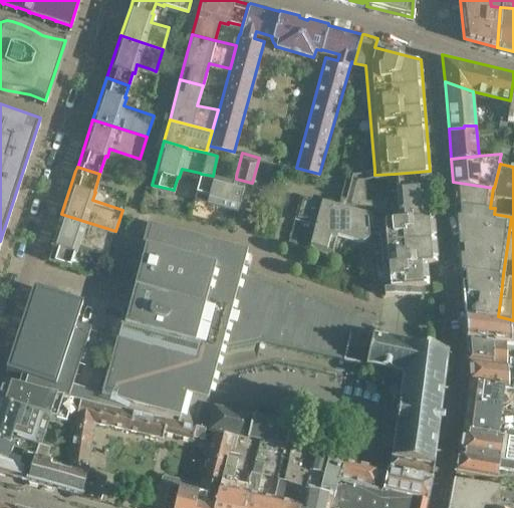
[(421,184),(419,172),(395,174),(397,196),(366,197),(364,177),(374,175),(374,170),(363,171),(352,171),(343,204),(300,192),(294,215),(315,221),(310,242),(332,246),(337,231),(362,238),(369,233),(369,229),(379,228),(384,292),(428,288),(428,281),(429,281),(427,259),(438,258),(434,213),(424,214),(421,184)]
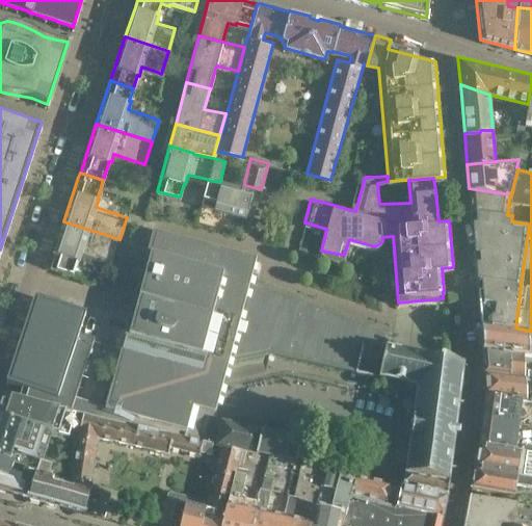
[(246,214),(253,192),(242,189),(242,187),(220,182),(208,180),(201,203),(246,214)]
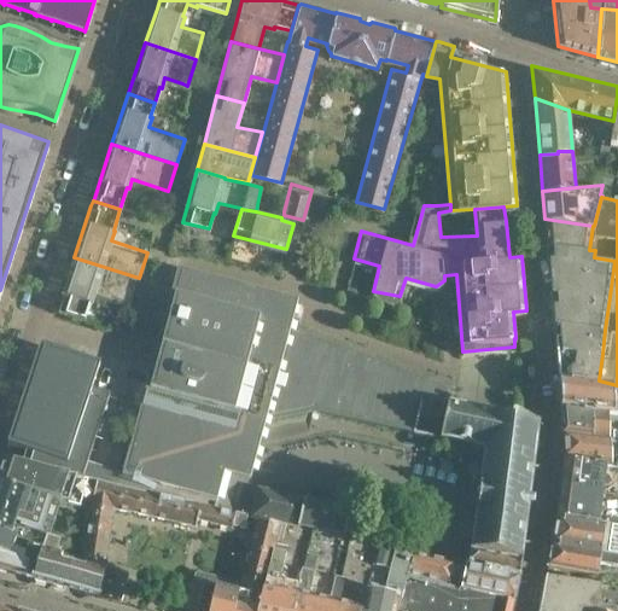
[(593,226),(544,219),(547,244),(589,250),(593,226)]
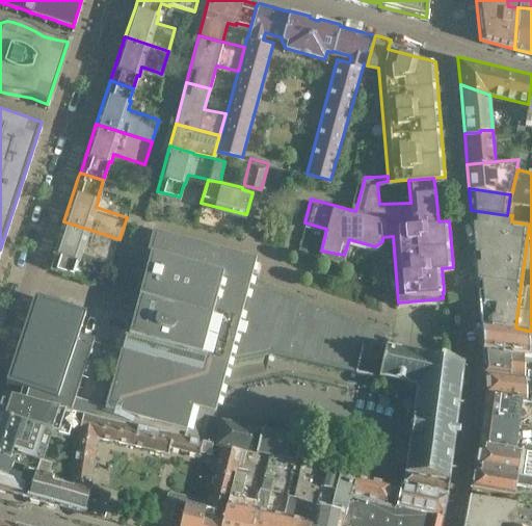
[(507,215),(471,210),(473,231),(522,240),(527,240),(529,225),(511,221),(512,215),(507,215)]
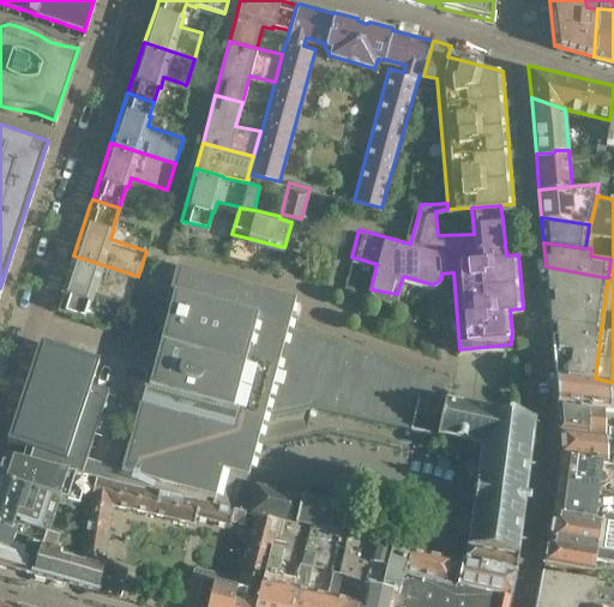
[(73,256),(58,306),(84,314),(89,300),(91,300),(94,290),(128,302),(138,276),(73,256)]
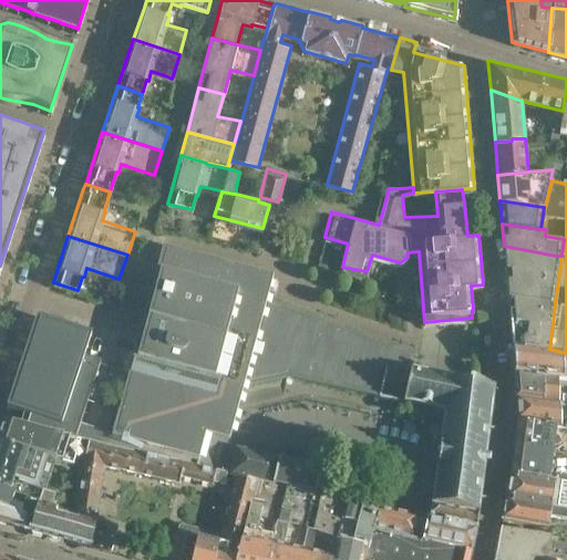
[(380,392),(387,360),(412,365),(415,351),(266,294),(272,271),(162,241),(112,429),(109,439),(157,450),(185,457),(186,450),(198,454),(205,428),(228,434),(230,427),(244,380),(286,372),(380,392)]
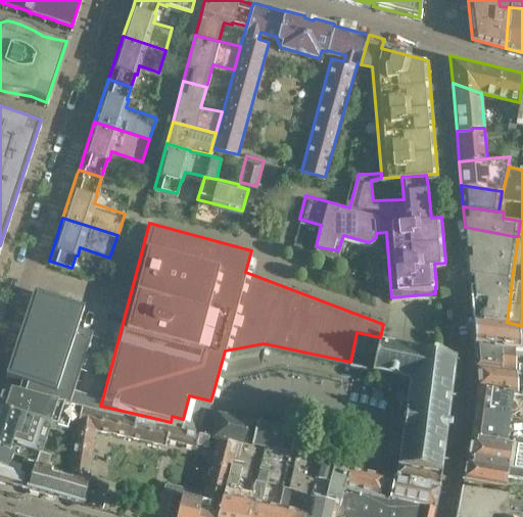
[(513,236),(465,227),(467,251),(510,257),(515,259),(518,236),(513,236)]
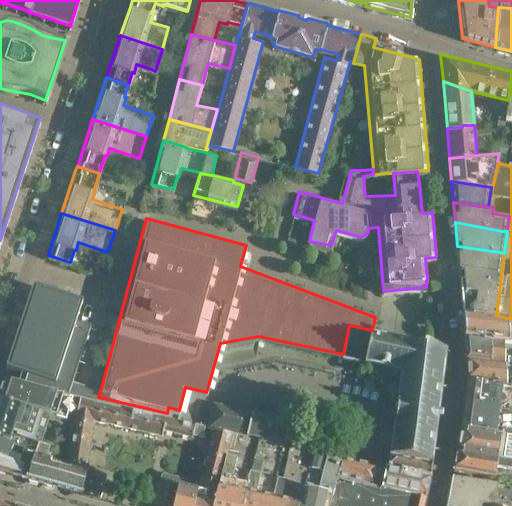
[(499,252),(457,246),(459,267),(496,273),(501,273),(504,253),(499,252)]
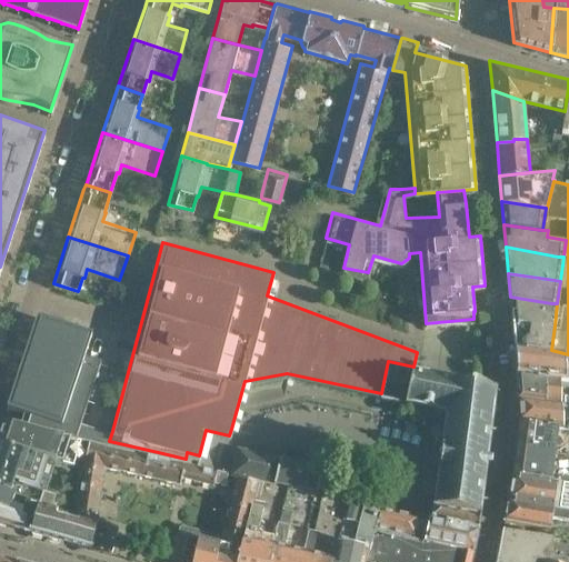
[(551,303),(510,297),(512,320),(512,321),(555,325),(557,303),(551,303)]
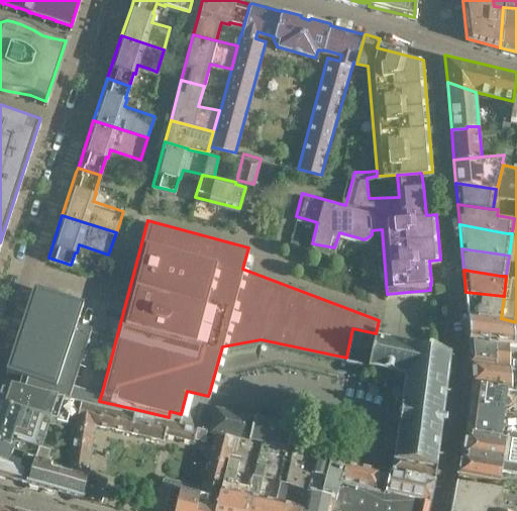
[(83,301),(33,285),(6,369),(22,374),(19,384),(73,397),(80,398),(99,401),(102,392),(73,381),(91,326),(77,321),(83,301)]
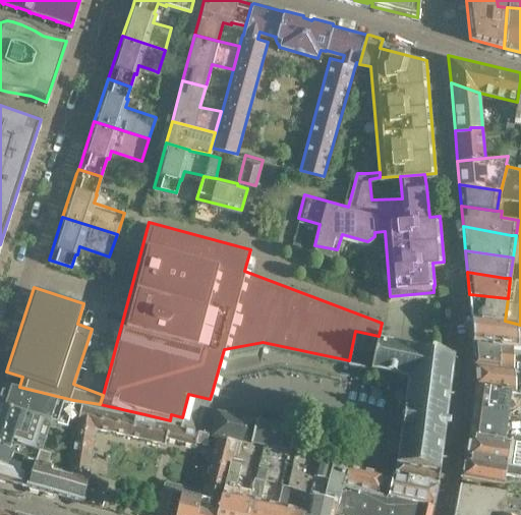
[(508,298),(469,294),(471,317),(505,321),(508,298)]
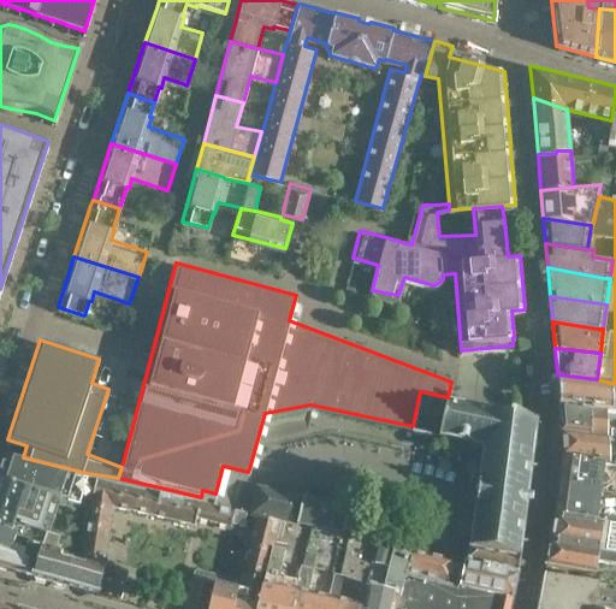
[(477,394),(503,400),(509,373),(483,367),(477,394)]
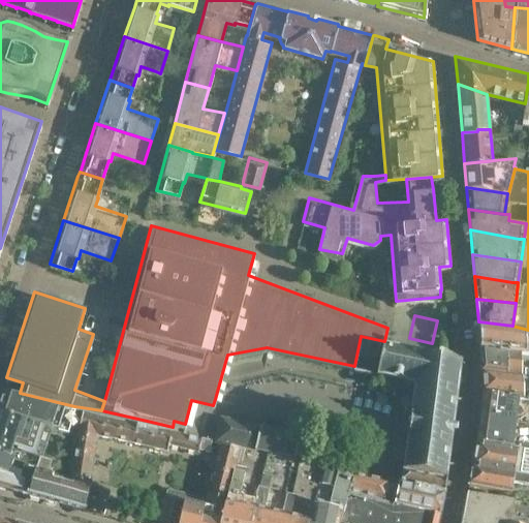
[(528,330),(512,326),(478,321),(480,345),(521,350),(528,350),(528,330)]
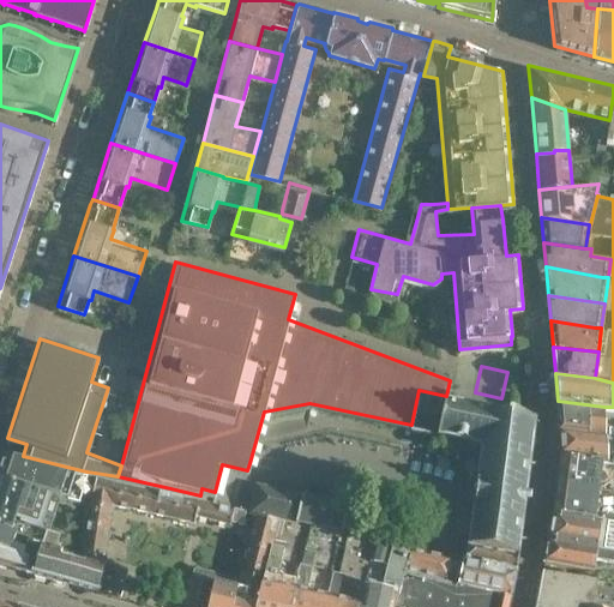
[(446,396),(419,390),(411,425),(481,440),(467,550),(467,556),(516,566),(517,558),(518,551),(534,416),(521,414),(446,396)]
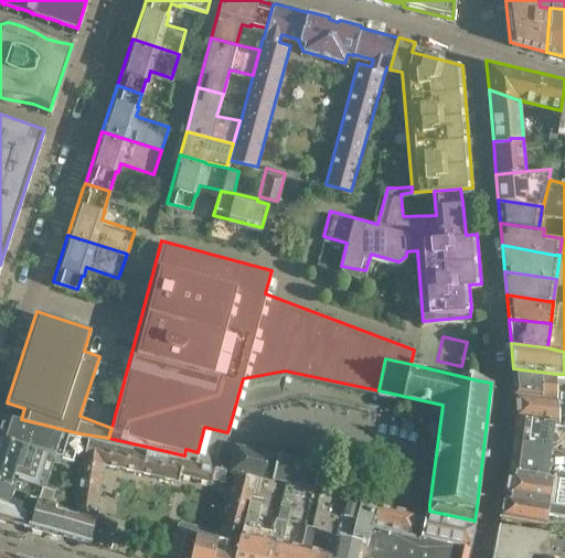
[(556,374),(513,368),(514,394),(556,398),(556,374)]
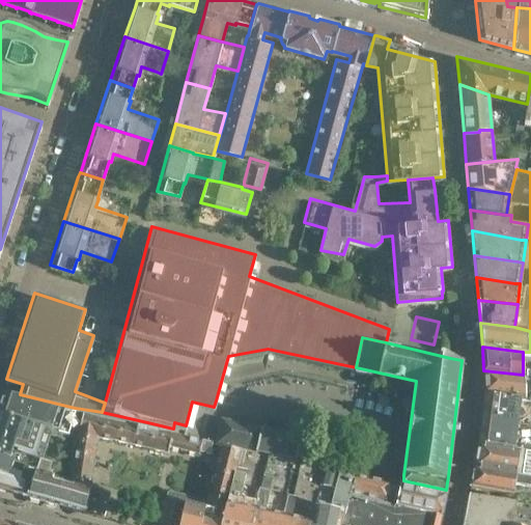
[(523,375),(483,370),(485,393),(521,397),(521,398),(526,399),(523,375)]
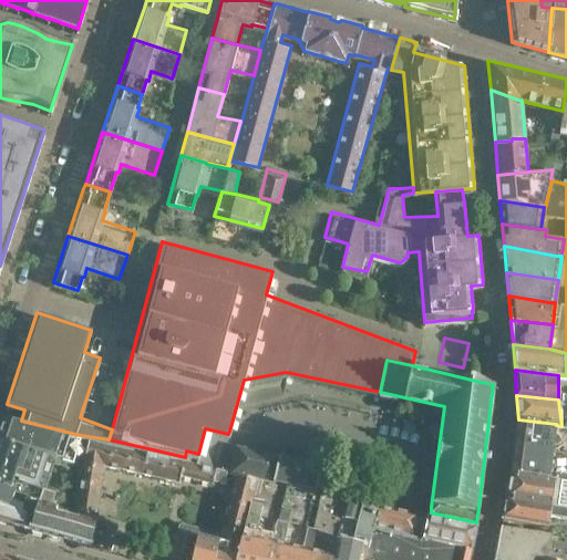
[(0,421),(0,438),(57,455),(73,459),(80,435),(21,421),(1,417),(0,421)]
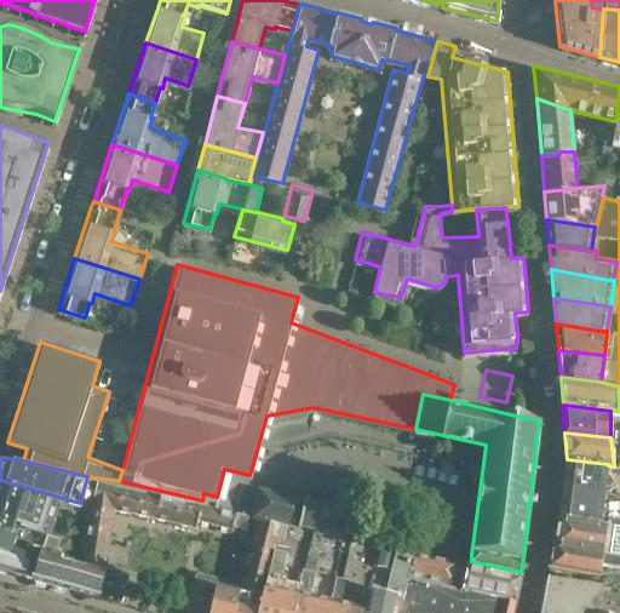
[(567,459),(562,487),(604,493),(608,465),(608,464),(567,459)]
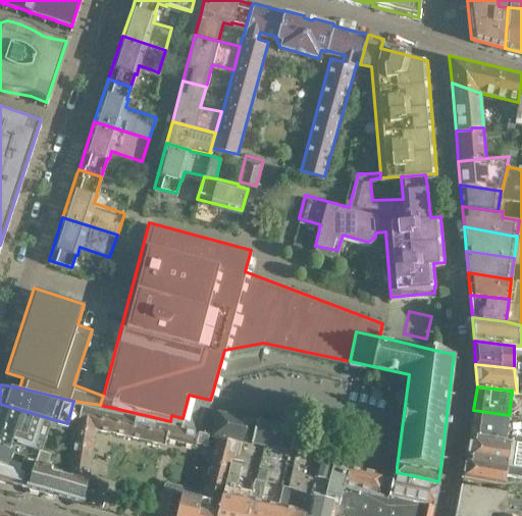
[(521,393),(518,392),(517,393),(512,392),(509,415),(505,442),(521,445),(521,393)]
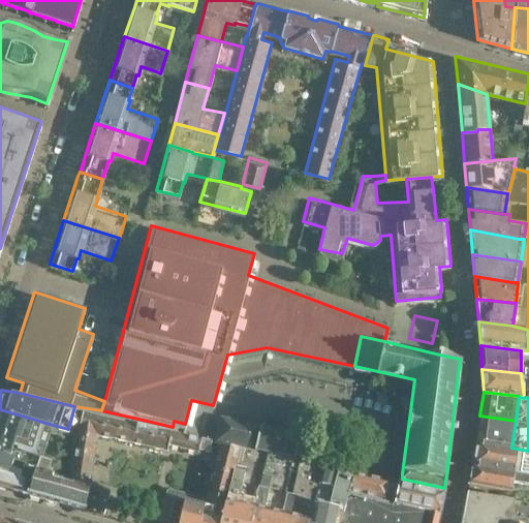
[(82,407),(78,431),(97,434),(101,432),(116,435),(120,416),(101,410),(82,407)]
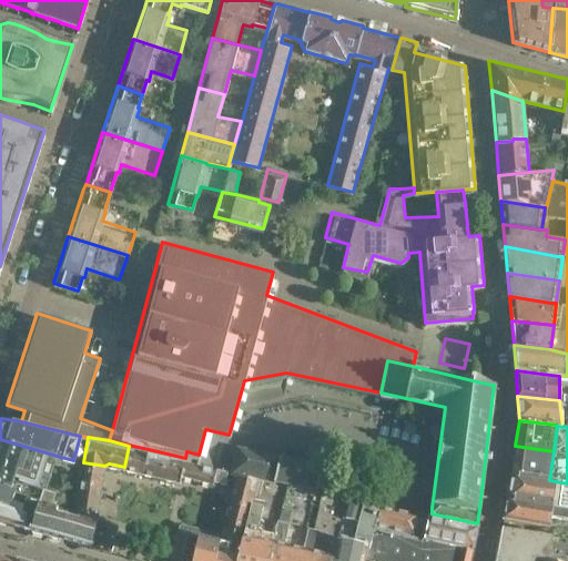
[(57,456),(0,439),(0,483),(27,493),(27,495),(39,499),(56,503),(59,493),(46,489),(57,456)]
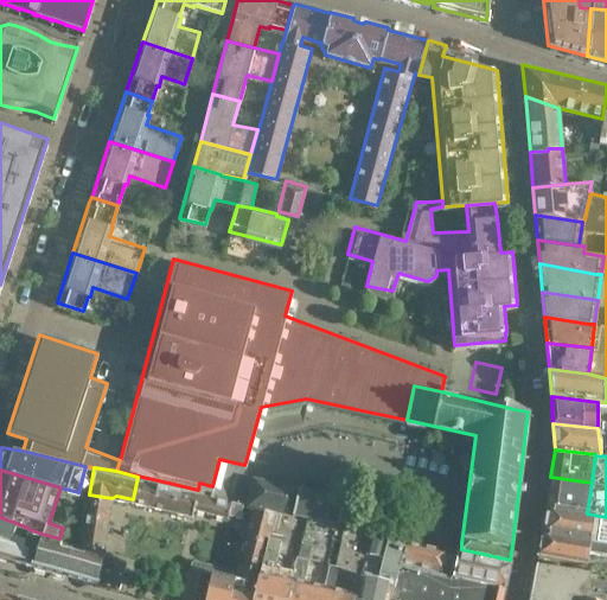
[(299,484),(251,474),(247,503),(254,504),(276,509),(293,514),(299,484)]
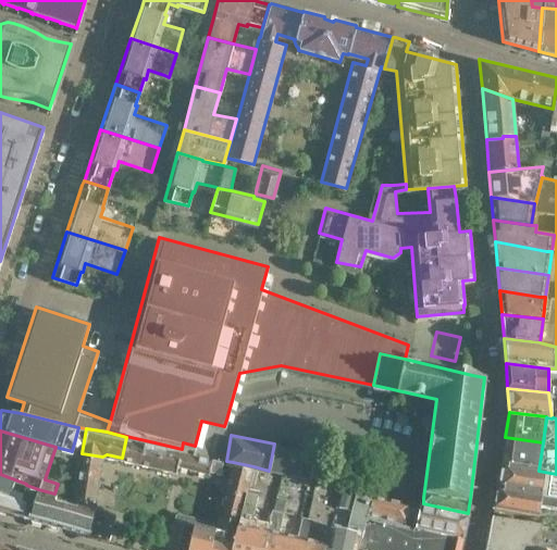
[(126,437),(122,458),(149,463),(155,442),(126,437)]
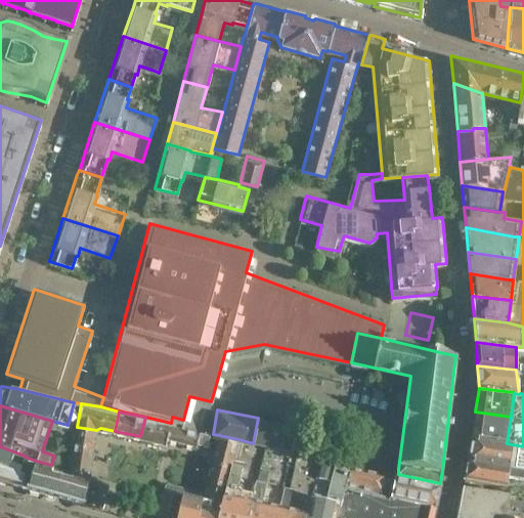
[(475,412),(472,436),(507,443),(511,417),(475,412)]
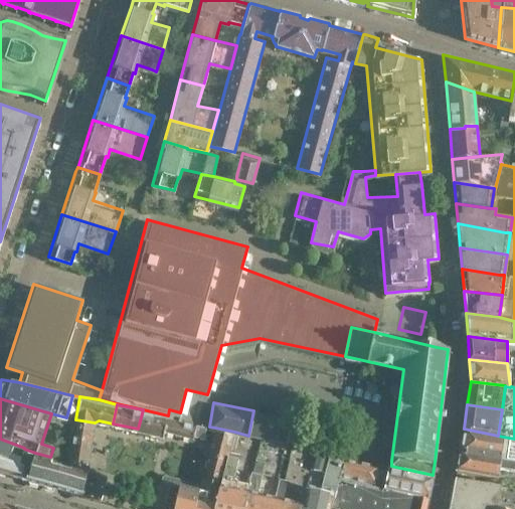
[(143,409),(138,429),(164,433),(165,428),(168,415),(143,409)]
